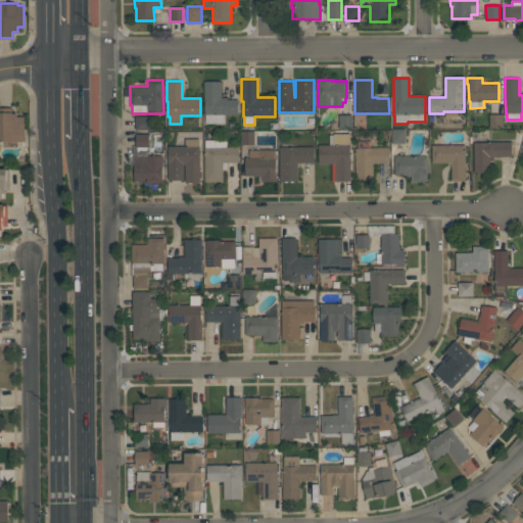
[(205,124),(205,114),(204,114),(204,99),(204,81),(222,81),(222,97),(227,97),(227,99),(238,99),(238,114),(224,114),(224,124),(205,124)]
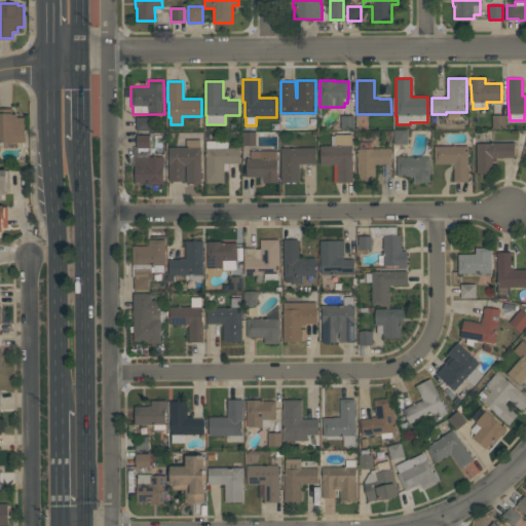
[(0,113),(12,113),(12,114),(17,114),(17,117),(25,117),(25,142),(16,142),(16,143),(10,143),(10,142),(0,142),(0,113)]
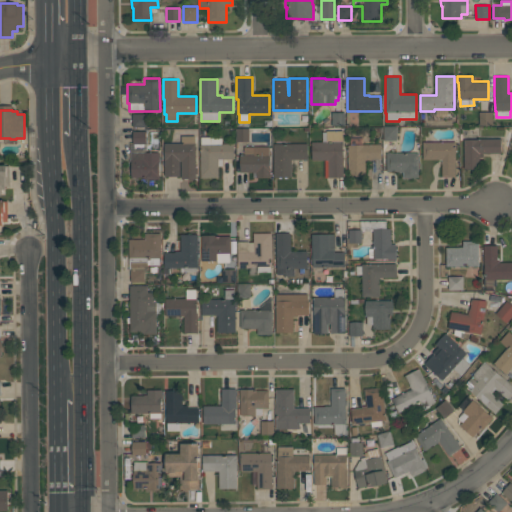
[(345,125),(332,125),(332,112),(345,112),(345,125)]
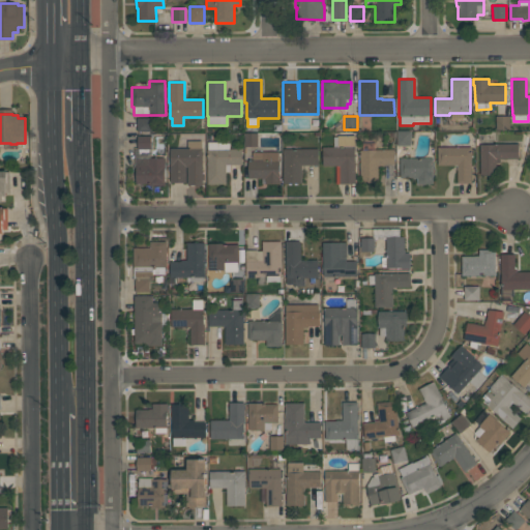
[(509,129),(496,129),(496,116),(509,116),(509,129)]
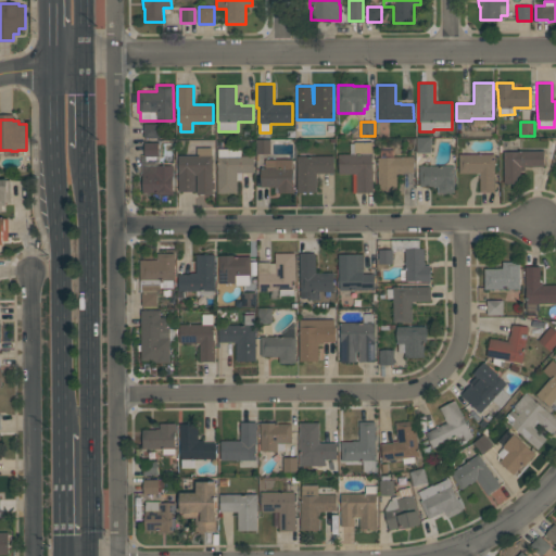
[(159,137),(143,138),(143,123),(159,123),(159,137)]
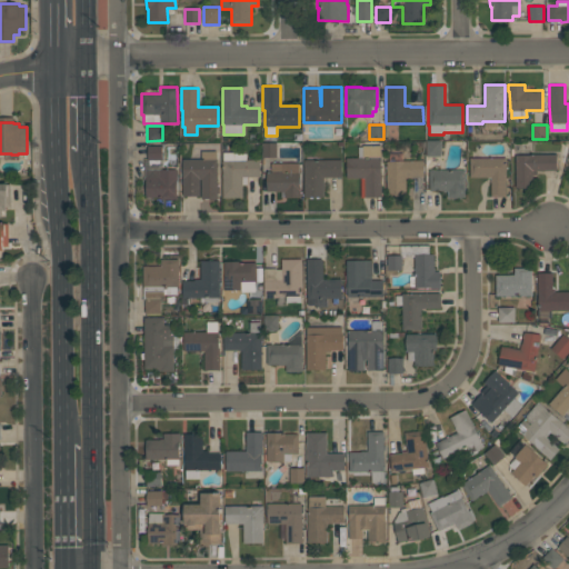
[(441,156),(426,156),(426,140),(441,140),(441,156)]
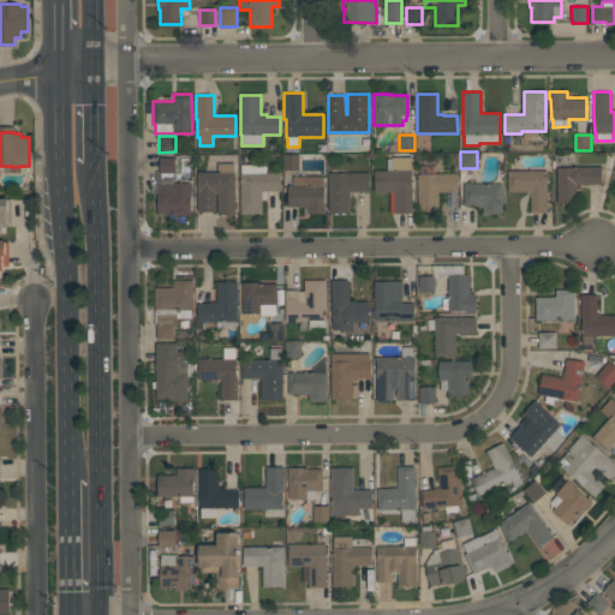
[(299,169),(284,169),(282,154),(299,154),(299,169)]
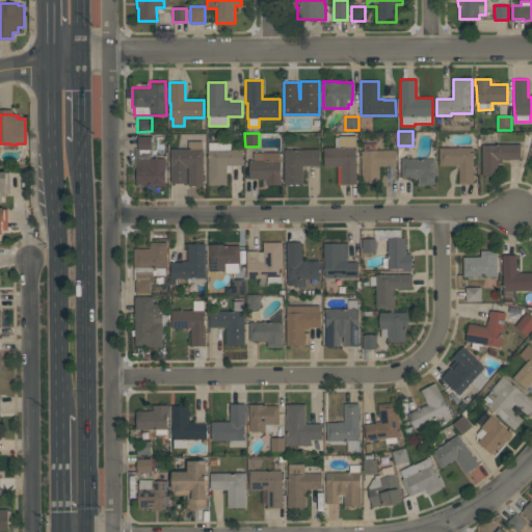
[(324,166),(323,148),(335,148),(335,137),(339,137),(339,135),(355,135),(356,184),(338,184),(337,166),(324,166)]
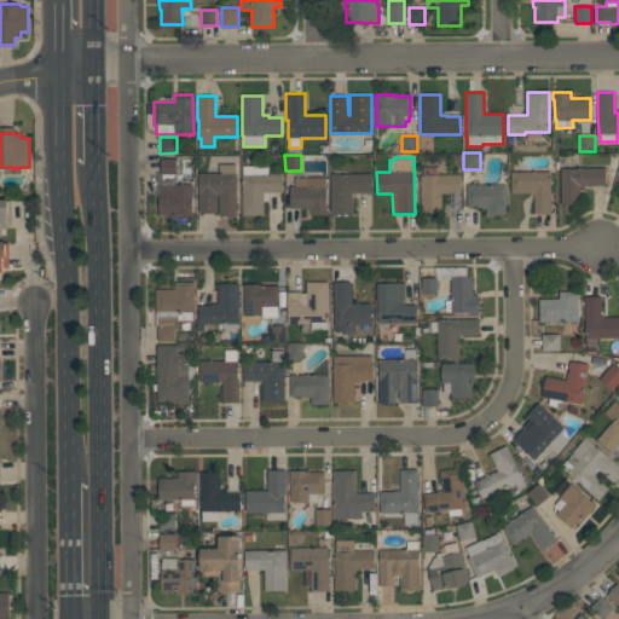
[(177,174),(161,174),(161,172),(161,158),(177,158),(177,174)]
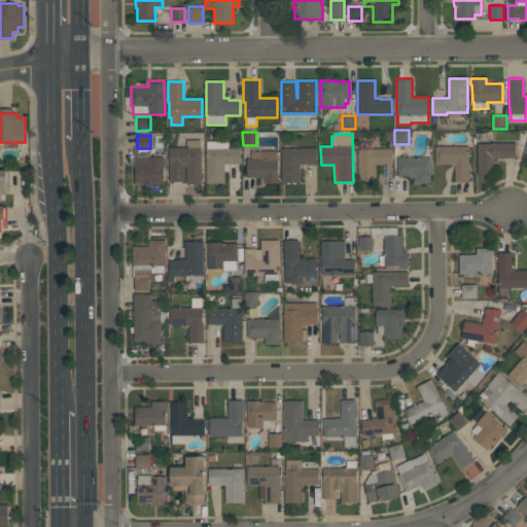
[(202,183),(200,183),(198,185),(195,184),(192,183),(186,183),(186,166),(184,166),(184,181),(170,181),(170,147),(186,147),(186,139),(200,139),(200,147),(201,147),(202,183)]
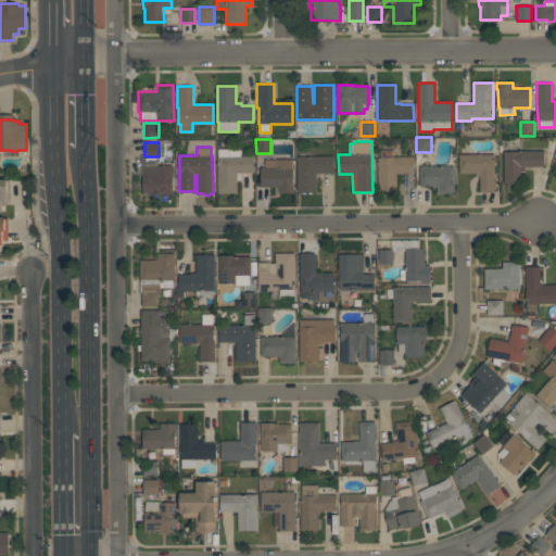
[(237,192),(217,193),(217,156),(218,156),(218,148),(241,148),(241,155),(253,155),(254,172),(242,172),(242,180),(237,180),(237,192)]
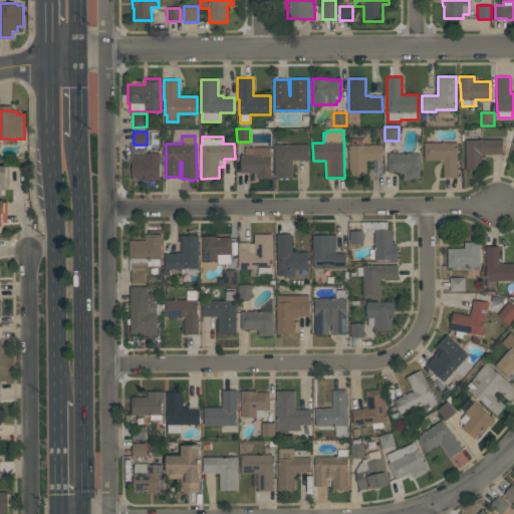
[(382,160),(366,160),(366,177),(349,177),(349,146),(351,146),(351,139),(363,139),(363,146),(365,146),(365,145),(382,145),(382,160)]
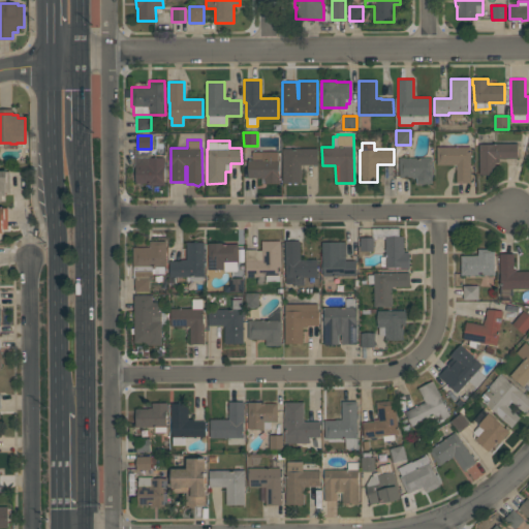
[(518,143),(518,158),(495,158),(496,176),(478,176),(478,144),(494,144),(518,143)]
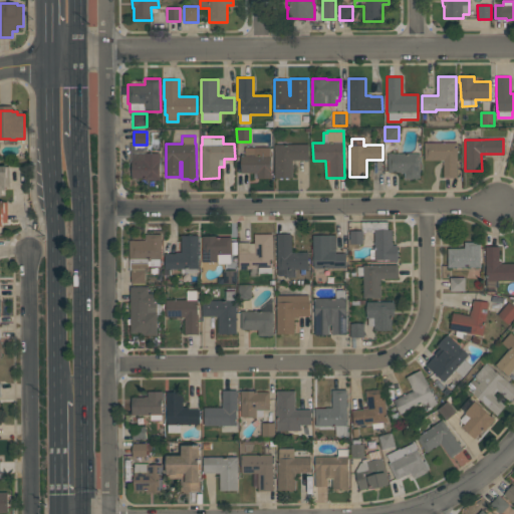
[(160,153),(160,180),(145,180),(145,178),(132,178),(132,162),(130,162),(130,143),(134,143),(134,145),(147,145),(147,153),(160,153)]
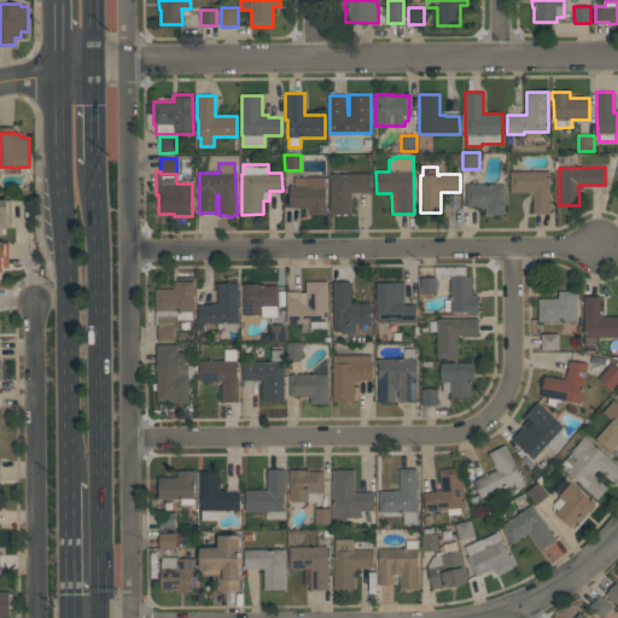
[(509,172),(549,172),(549,214),(534,214),(532,192),(511,192),(509,172)]
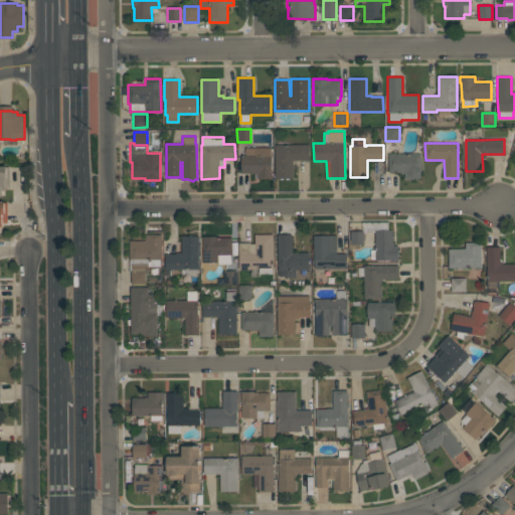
[(275,178),(275,145),(309,145),(309,161),(294,161),(294,178),(275,178)]
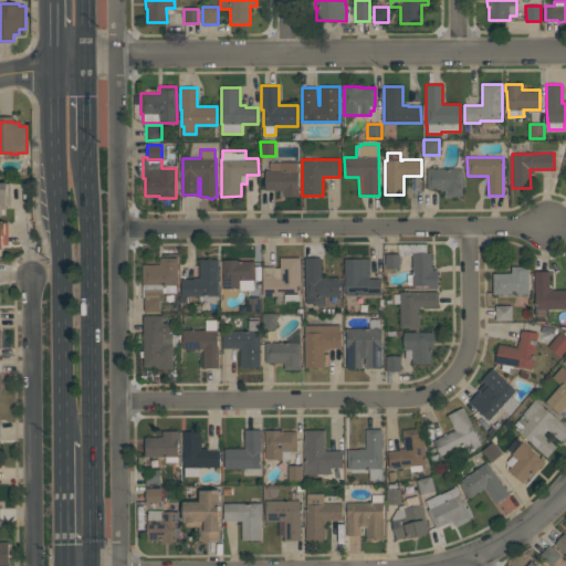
[(269,170),(269,161),(297,161),(297,187),(299,187),(300,196),(280,196),(280,190),(265,190),(265,170),(269,170)]
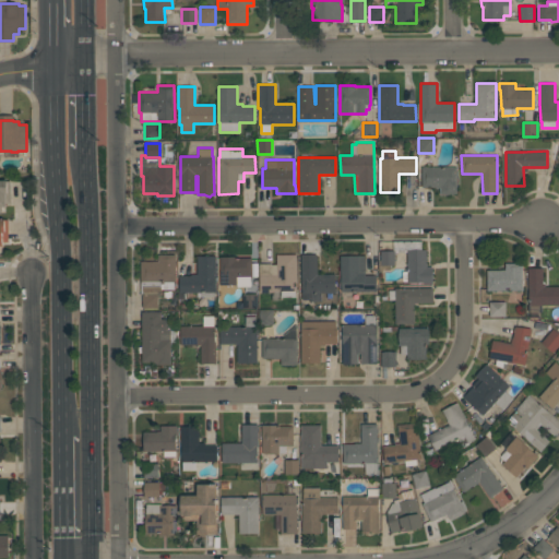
[(456,166),(456,194),(440,194),(440,188),(421,188),(421,167),(456,166)]
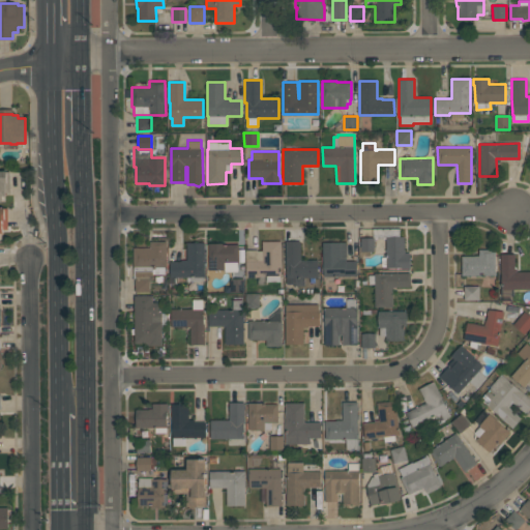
[(0,171),(7,171),(7,172),(9,172),(9,193),(5,193),(5,196),(4,196),(4,201),(0,201),(0,171)]
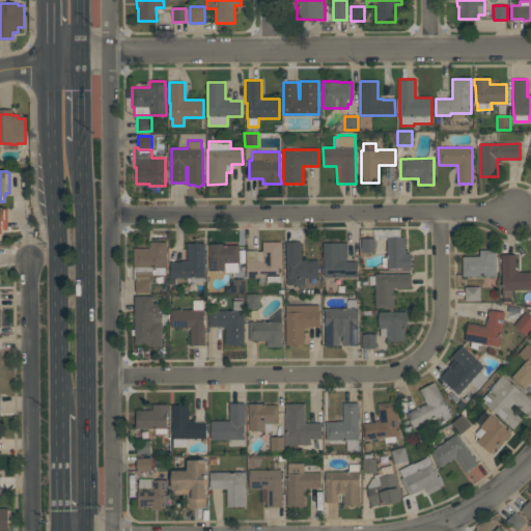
[(0,207),(5,207),(5,208),(7,208),(8,230),(3,230),(3,233),(0,233),(0,207)]
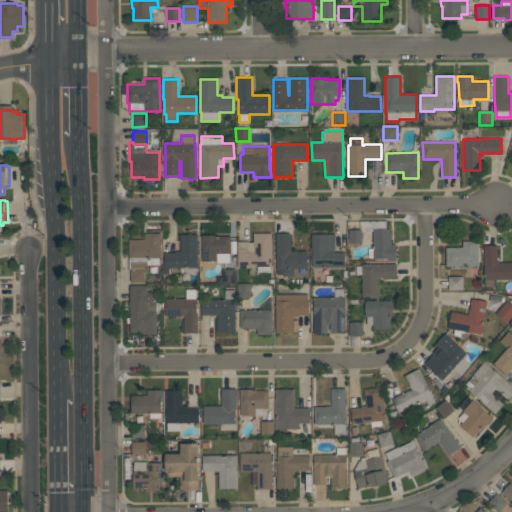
[(390,228),(391,241),(391,244),(396,244),(396,259),(387,259),(387,258),(373,258),(373,257),(369,257),(369,249),(373,249),(373,228),(390,228)]
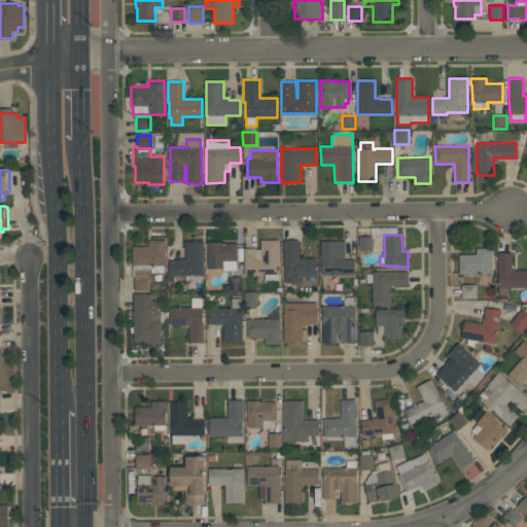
[(373,250),(358,250),(358,237),(373,237),(373,250)]
